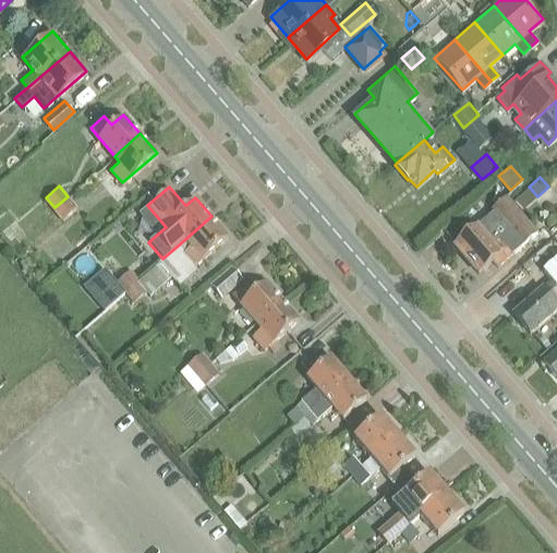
[(488,208),(491,212),(519,244),(535,231),(504,195),(488,208)]
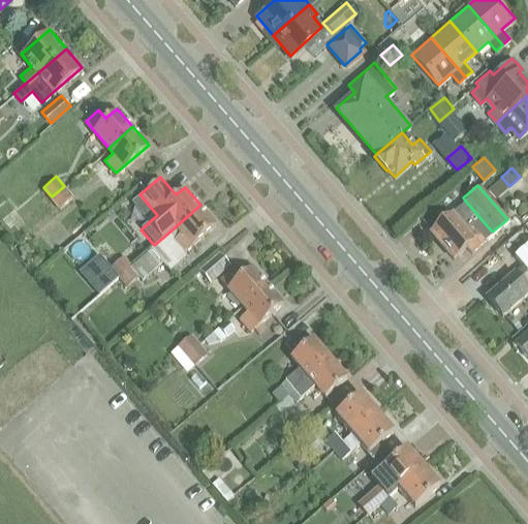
[(64,186),(52,196),(53,198),(59,206),(72,195),(64,186)]
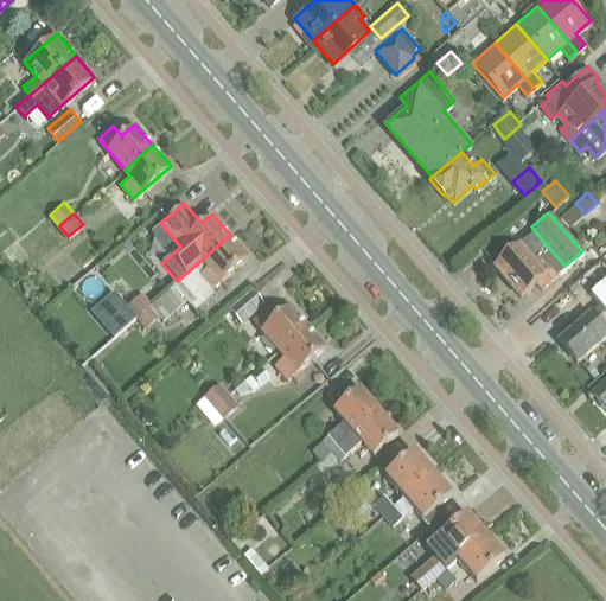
[(534,230),(503,256),(493,264),(520,295),(535,282),(540,288),(565,266),(534,230)]
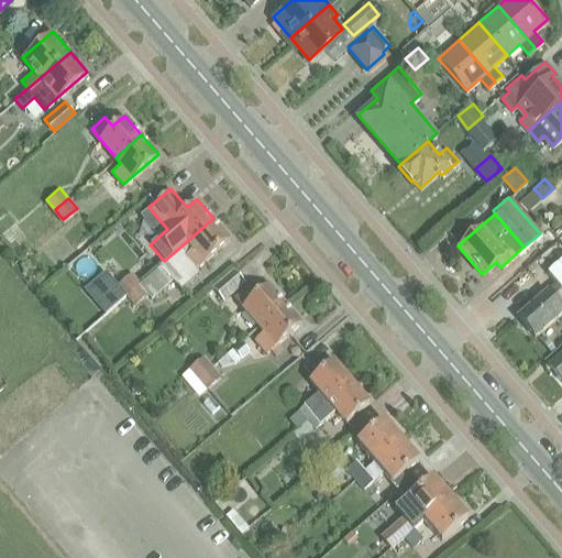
[(213,218),(178,249),(195,267),(230,238),(213,218)]
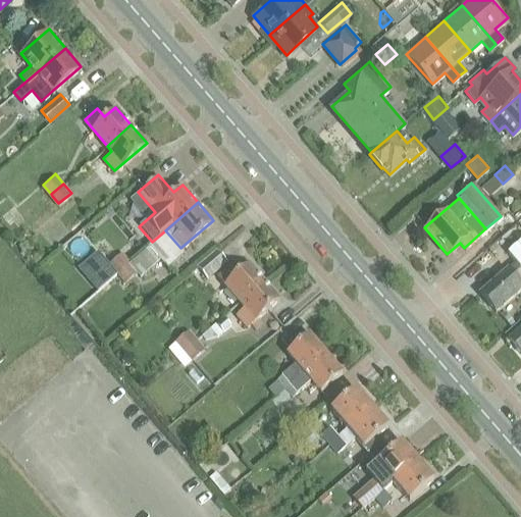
[(520,238),(507,250),(520,264),(520,265),(520,238)]
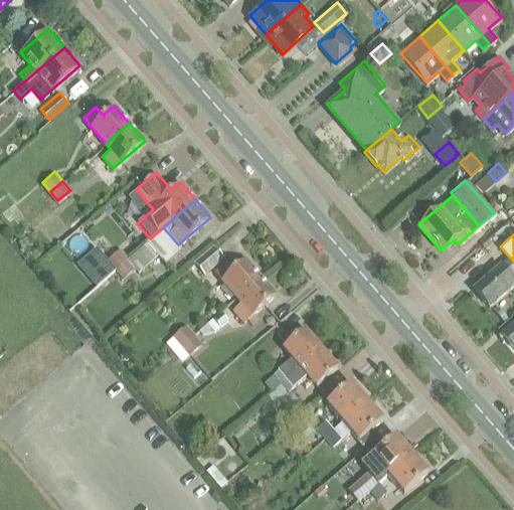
[(128,258),(127,259),(137,271),(157,253),(147,240),(128,258)]
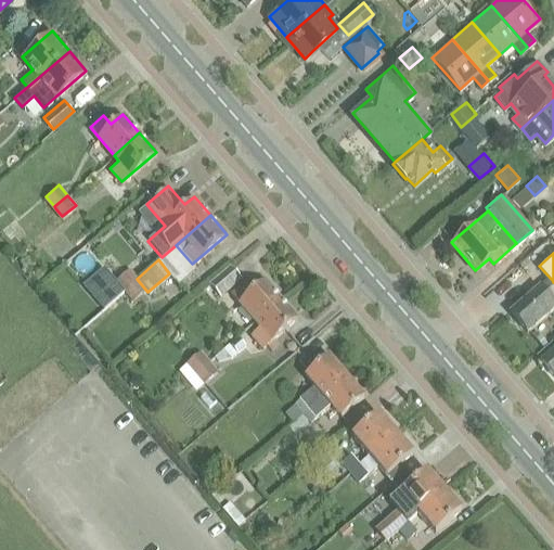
[(209,282),(219,293),(240,275),(230,264),(209,282)]
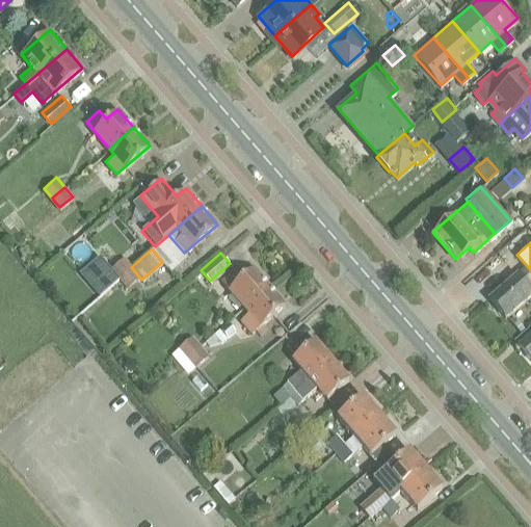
[(100,255),(80,271),(100,293),(118,278),(110,267),(100,255)]
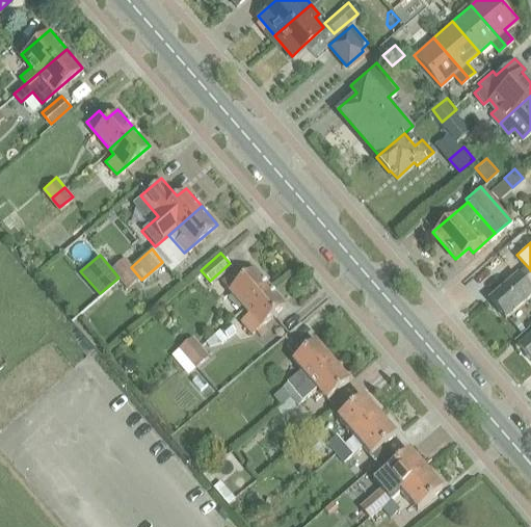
[(124,257),(110,267),(118,278),(129,268),(131,267),(132,266),(124,257)]
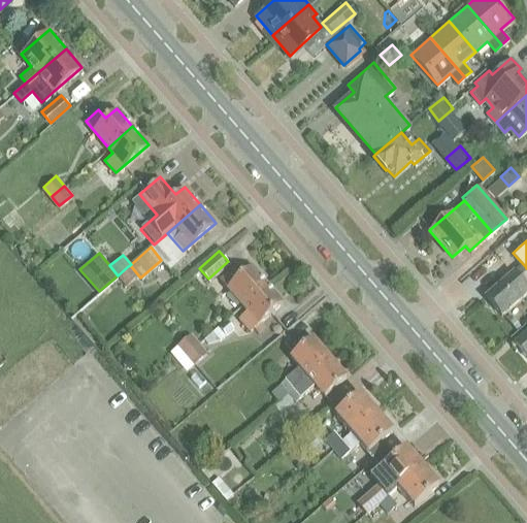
[(220,278),(242,304),(267,283),(252,265),(240,274),(232,266),(220,278)]
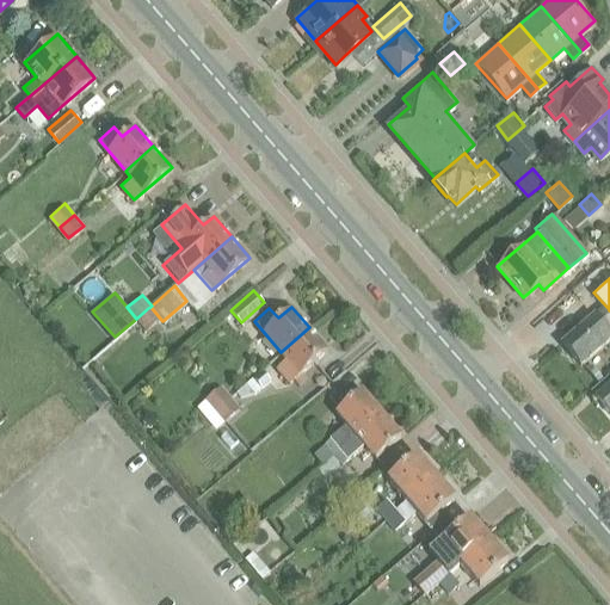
[(148,308),(136,319),(146,329),(158,319),(148,308)]
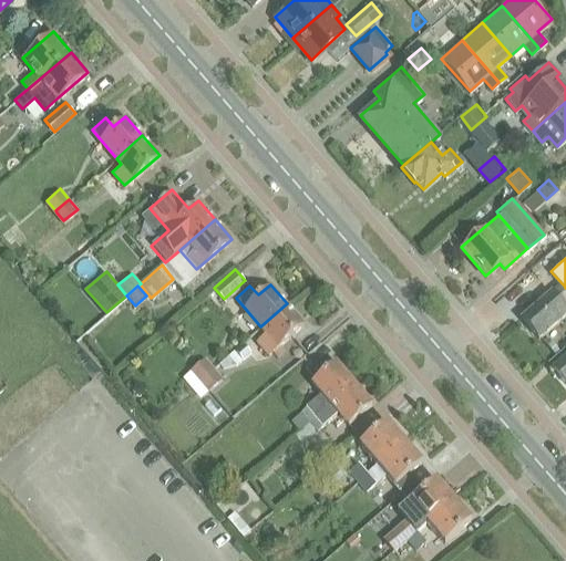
[(521,315),(538,336),(565,311),(565,288),(565,287),(555,295),(549,290),(521,315)]
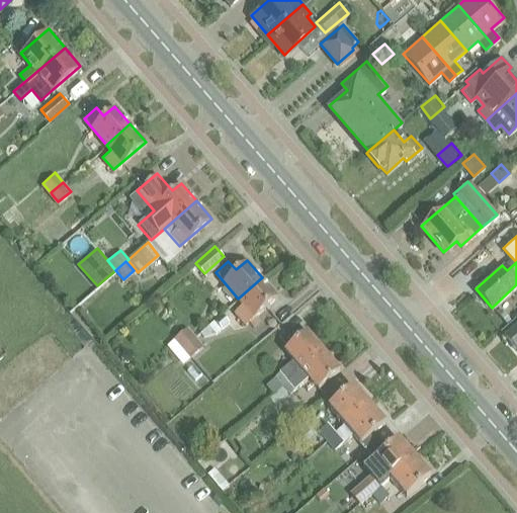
[(243,304),(235,311),(245,323),(248,321),(252,325),(259,320),(255,315),(277,295),(262,277),(238,298),(243,304)]
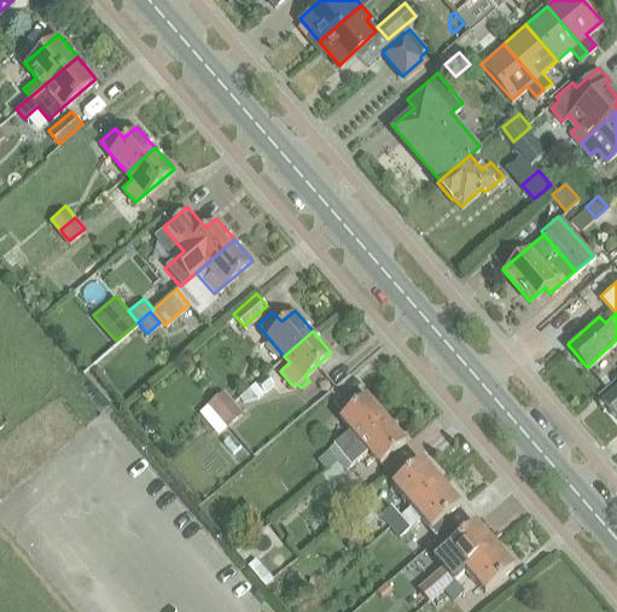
[(607,378),(595,363),(591,368),(603,382),(607,378)]
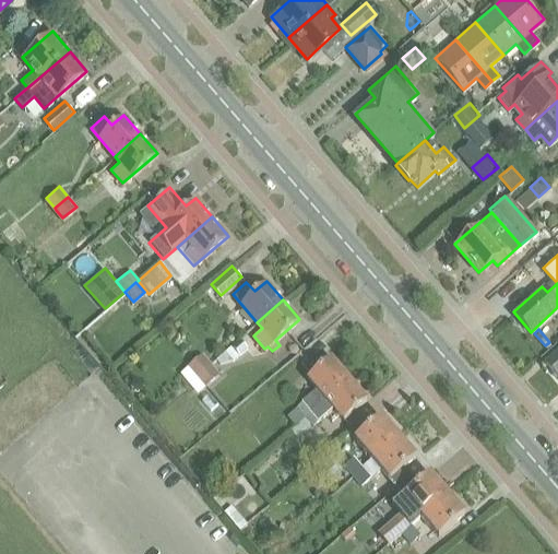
[(239,338),(233,344),(239,352),(247,345),(239,338)]
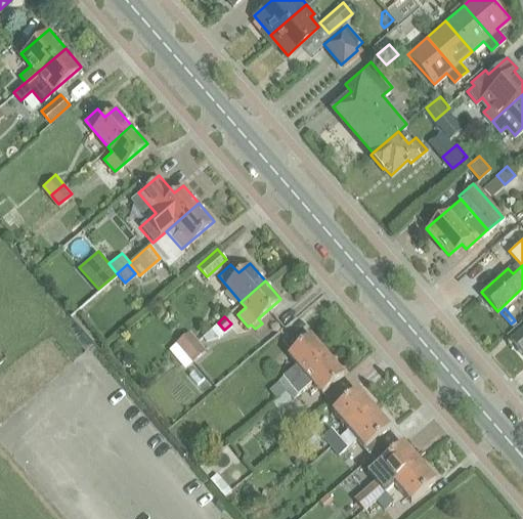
[(216,321),(202,334),(206,338),(218,335),(223,331),(216,321)]
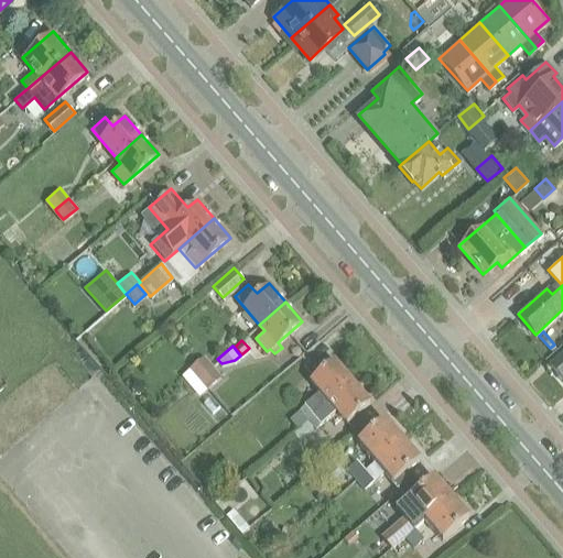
[(562,349),(549,363),(562,380),(562,349)]
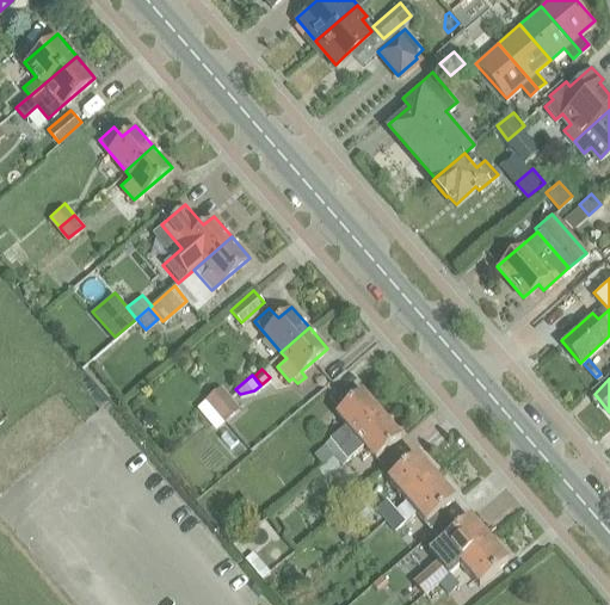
[(220,384),(207,396),(226,418),(239,407),(220,384)]
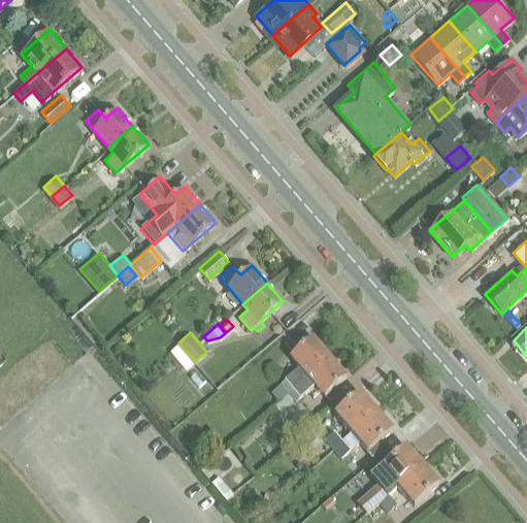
[(280,382),(288,391),(329,355),(311,335),(290,354),(299,365),(280,382)]
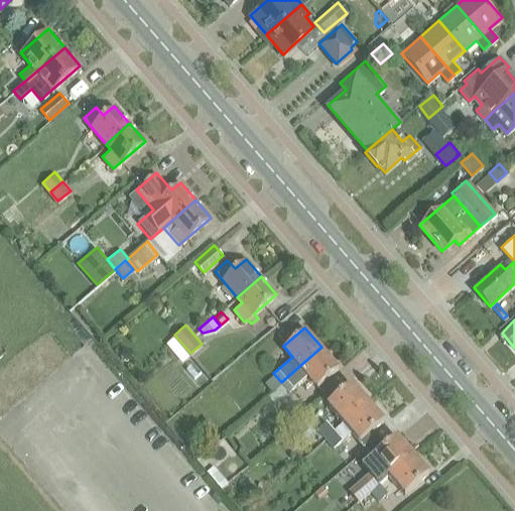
[(322,347),(281,382),(288,390),(307,374),(316,385),(338,366),(322,347)]
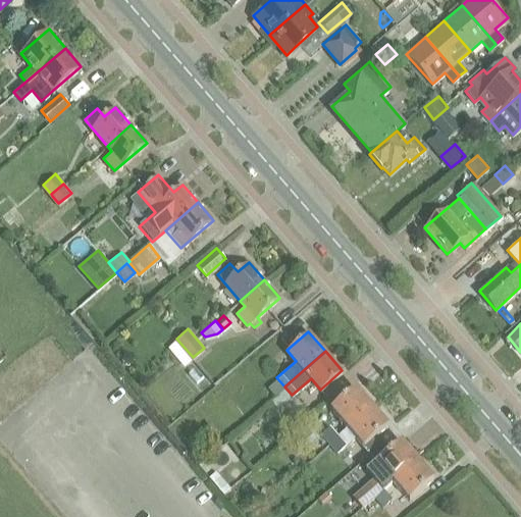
[(330,407),(347,426),(371,405),(355,386),(330,407)]
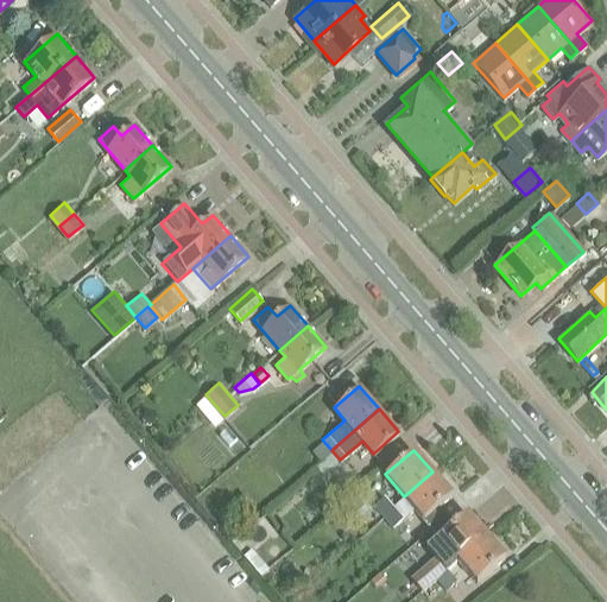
[(393,506),(383,514),(393,525),(413,507),(423,518),(451,494),(432,471),(404,496),(393,506)]
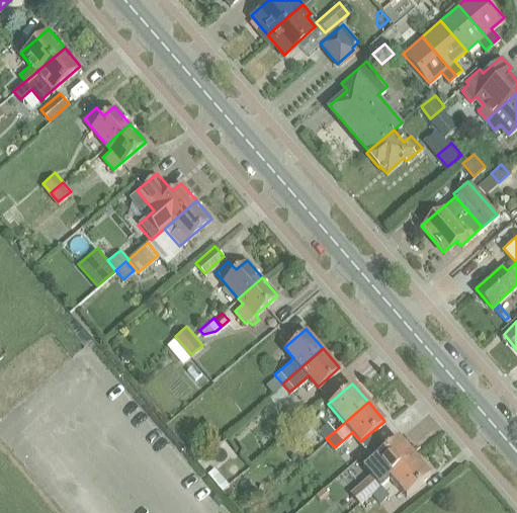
[(326,421),(318,428),(326,438),(335,431),(326,421)]
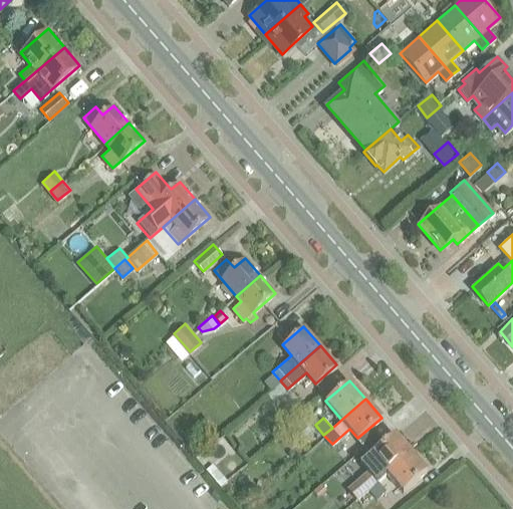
[(368,471),(347,489),(356,498),(357,497),(368,487),(377,479),(411,451),(395,433),(370,453),(360,462),(368,471)]
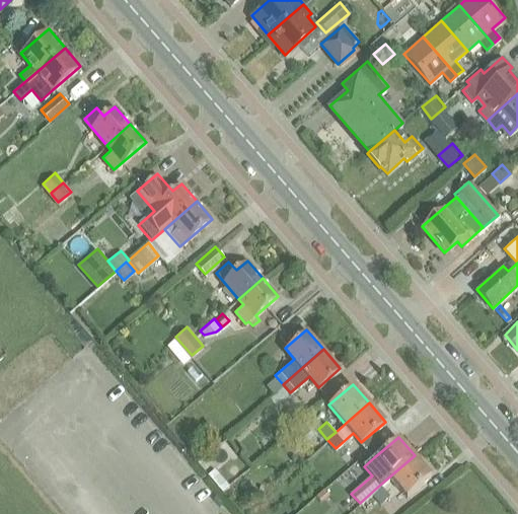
[(415,455),(390,476),(398,487),(407,495),(431,474),(415,455)]
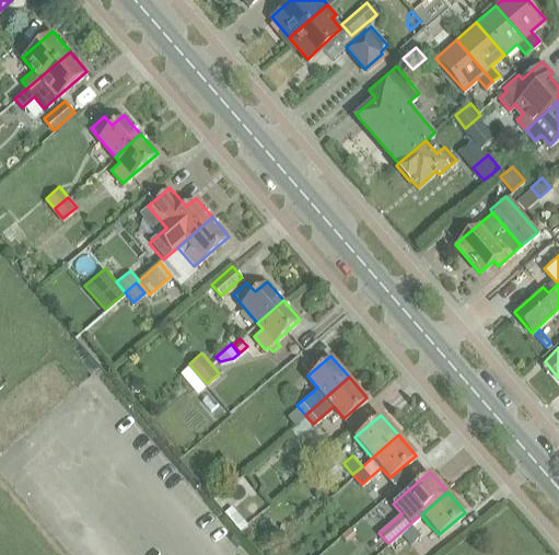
[(411,522),(402,531),(410,542),(421,533),(411,522)]
